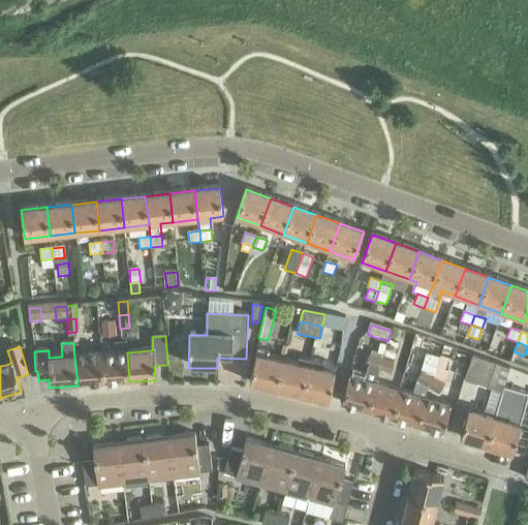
[(275,391),(282,361),(269,358),(270,352),(257,349),(249,384),(275,391)]
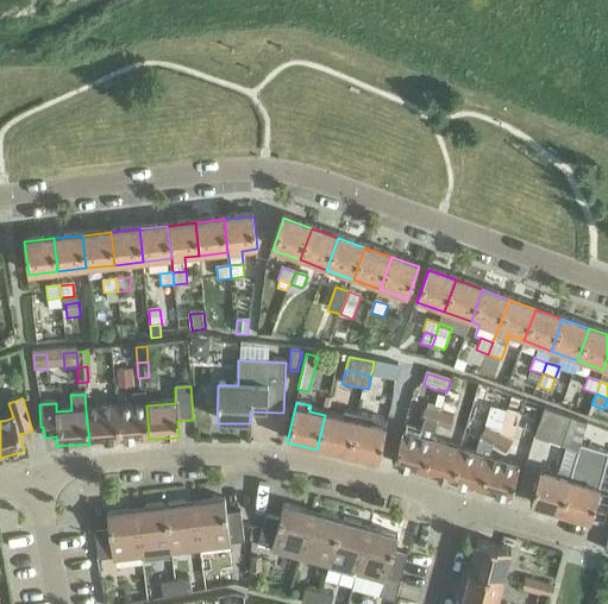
[(146,406),(117,408),(119,441),(149,439),(146,406)]
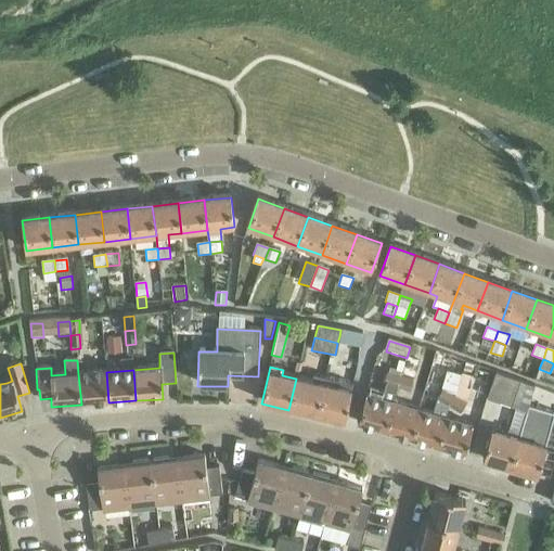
[(108,402),(106,372),(78,374),(81,405),(108,402)]
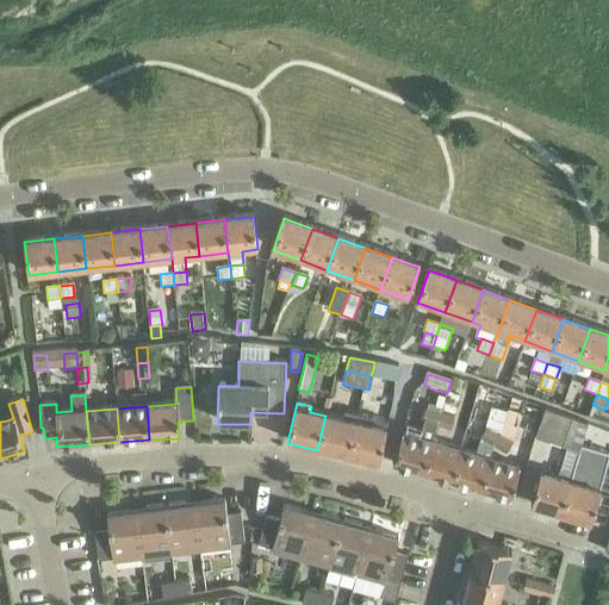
[(436,425),(440,416),(426,411),(422,422),(426,422),(420,440),(402,435),(392,466),(422,475),(432,443),(436,425)]
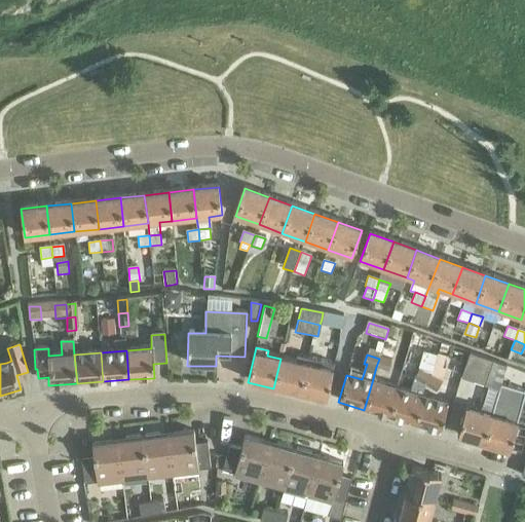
[(502,384),(508,367),(491,362),(470,355),(462,380),(488,387),(500,390),(501,385),(502,384)]
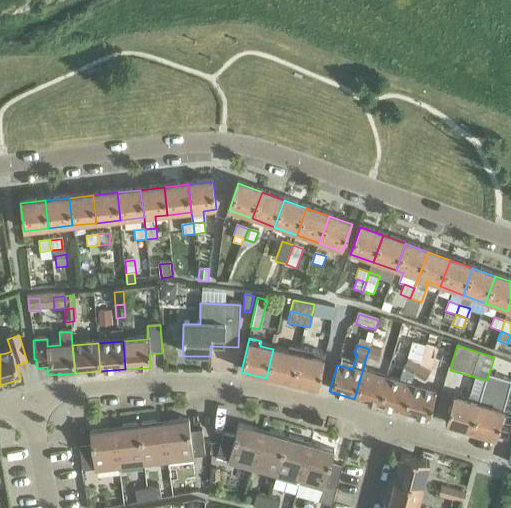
[(419,368),(415,375),(425,381),(429,374),(433,361),(430,360),(433,348),(425,346),(422,358),(422,359),(419,368)]
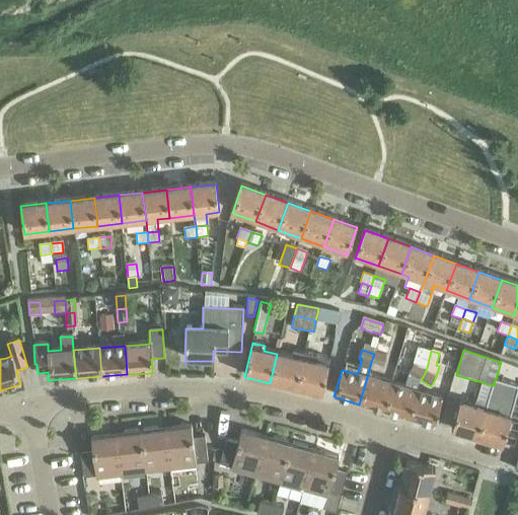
[(277,354),(270,383),(296,390),(303,356),(291,353),(290,357),(277,354)]
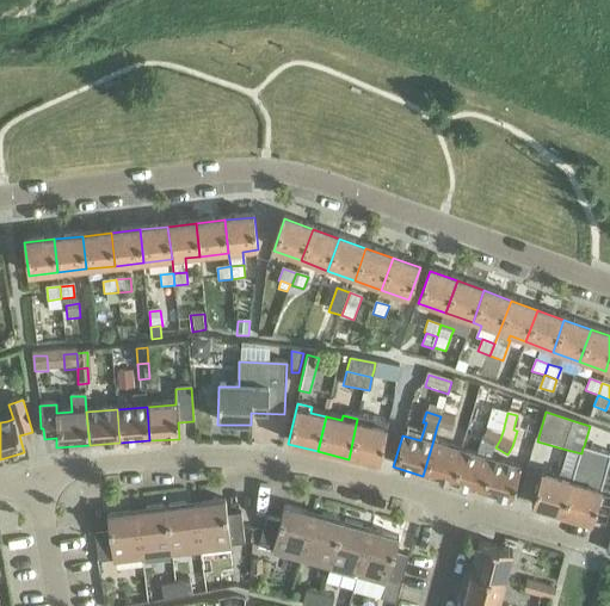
[(441,416),(437,426),(453,431),(455,420),(441,416)]
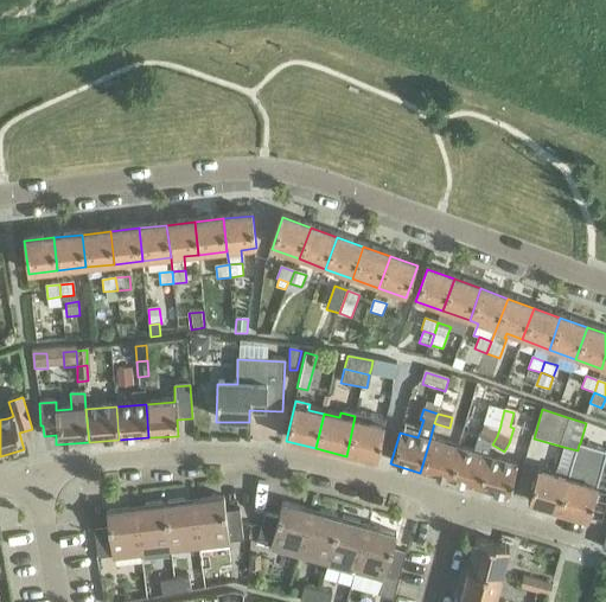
[(387,424),(355,416),(346,456),(377,463),(387,424)]
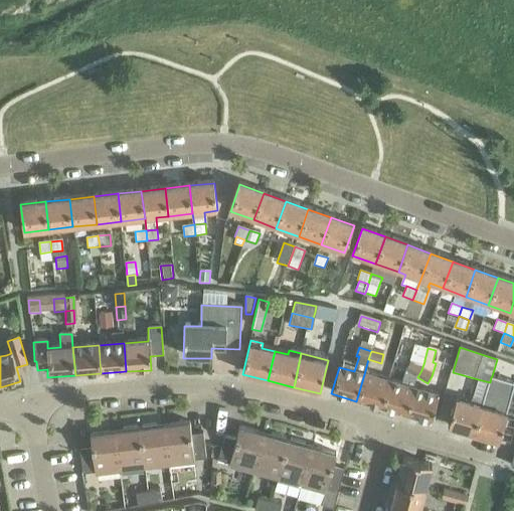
[(412,356),(410,363),(405,370),(401,384),(388,381),(380,407),(406,415),(414,388),(417,377),(421,370),(424,361),(412,356)]
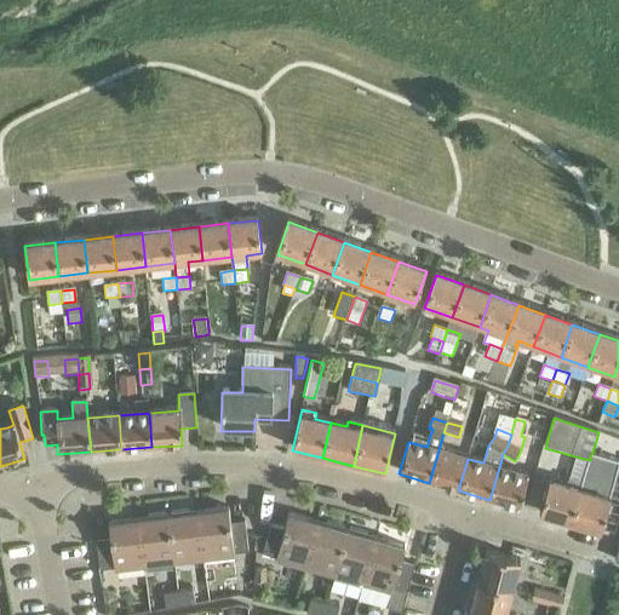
[(439,450),(429,483),(458,490),(468,459),(439,450)]
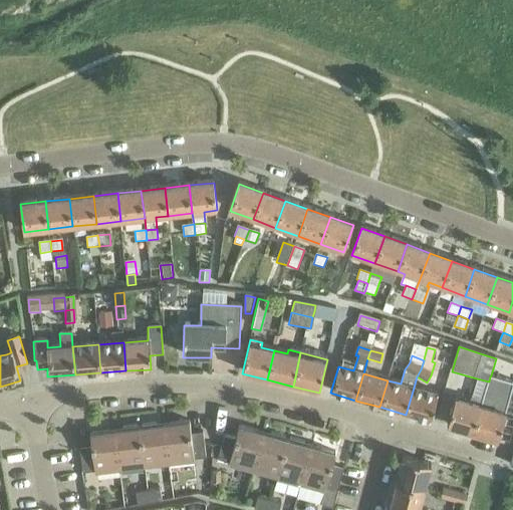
[(484,401),(483,401),(473,434),(498,442),(512,392),(512,384),(490,376),(489,381),(484,401)]
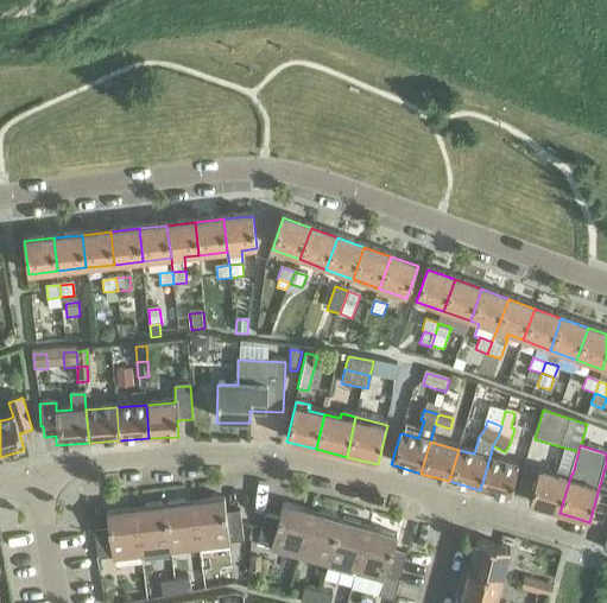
[(560,513),(571,474),(573,474),(579,451),(564,448),(556,476),(539,471),(529,505),(560,513)]
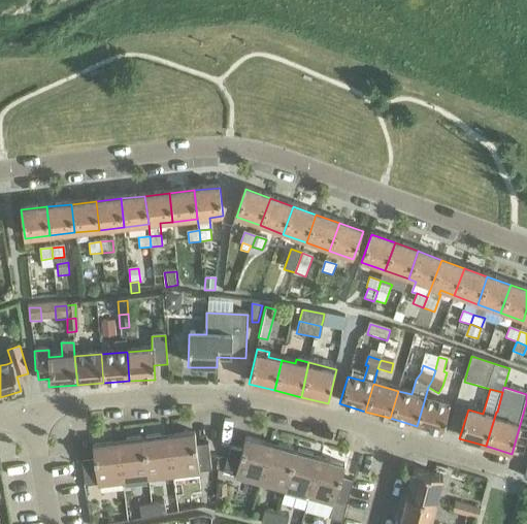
[(450,405),(425,398),(417,426),(441,432),(450,405)]
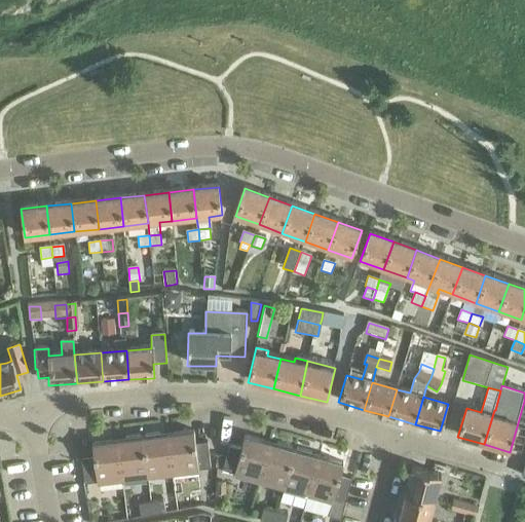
[(169,436),(174,477),(199,474),(198,471),(211,470),(208,444),(195,446),(194,433),(169,436)]
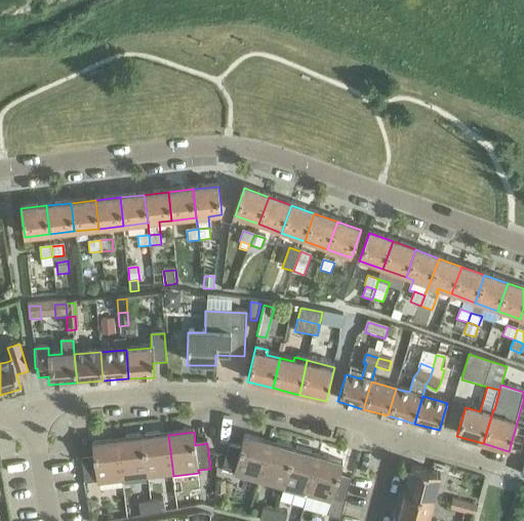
[(173,476),(168,435),(143,438),(148,479),(173,476)]
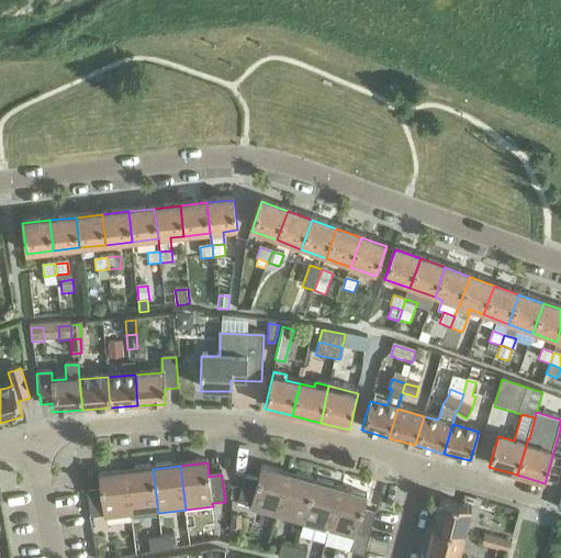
[(277,519),(288,476),(261,468),(258,481),(245,478),(238,504),(250,508),(249,511),(277,519)]
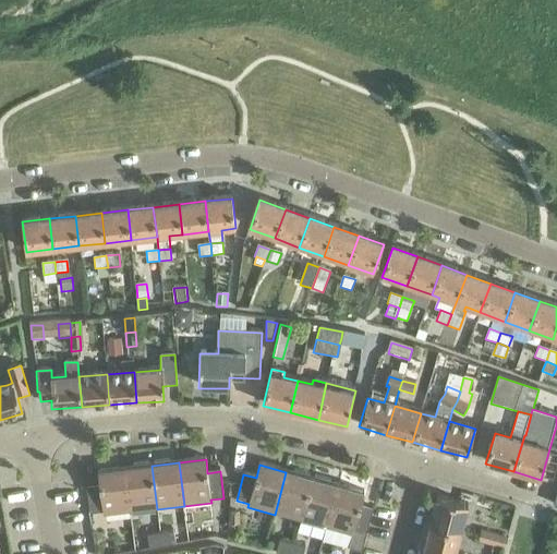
[(157,509),(152,466),(125,469),(131,513),(157,509)]
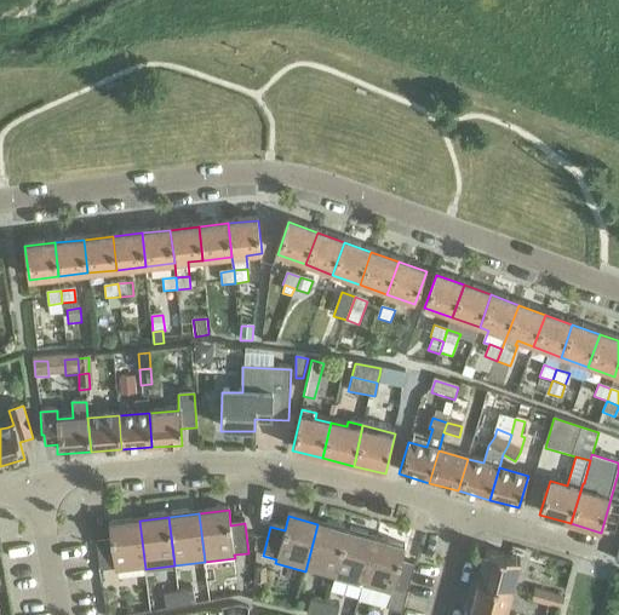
[(145,569),(139,521),(109,526),(110,540),(97,541),(101,572),(114,569),(115,573),(145,569)]
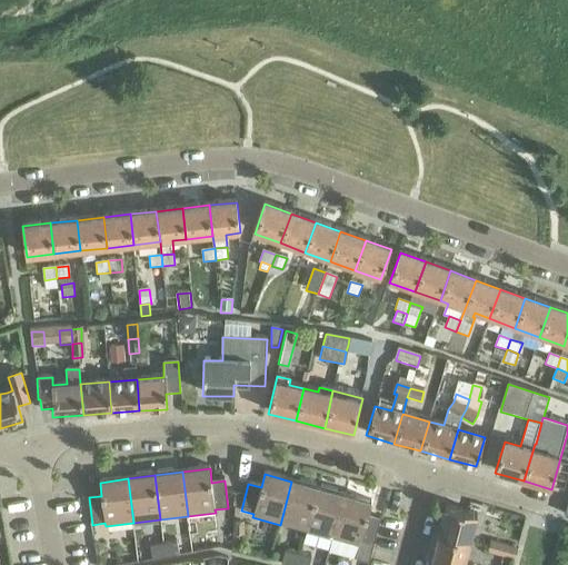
[(318,488),(291,482),(280,525),(306,532),(318,488)]
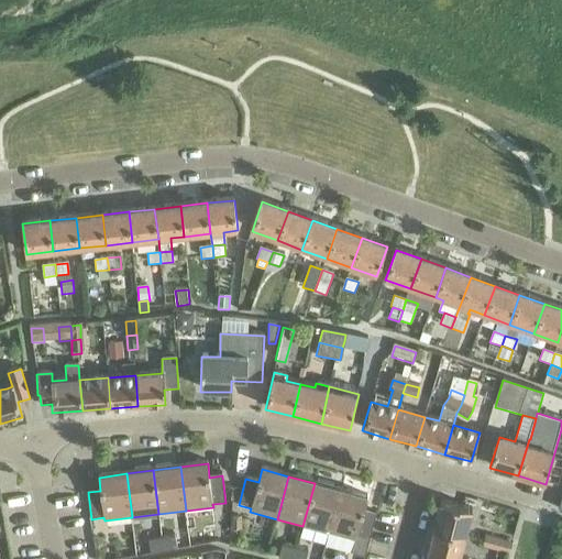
[(341,491),(315,483),(302,526),(329,534),(341,491)]
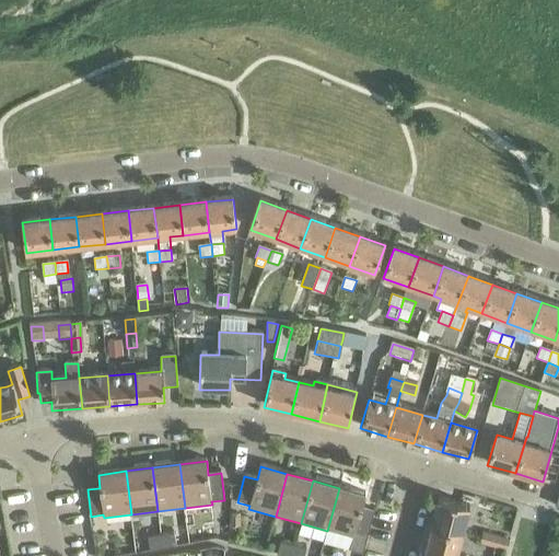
[(365,496),(339,488),(327,531),(353,537),(350,552),(363,555),(374,512),(362,508),(365,496)]
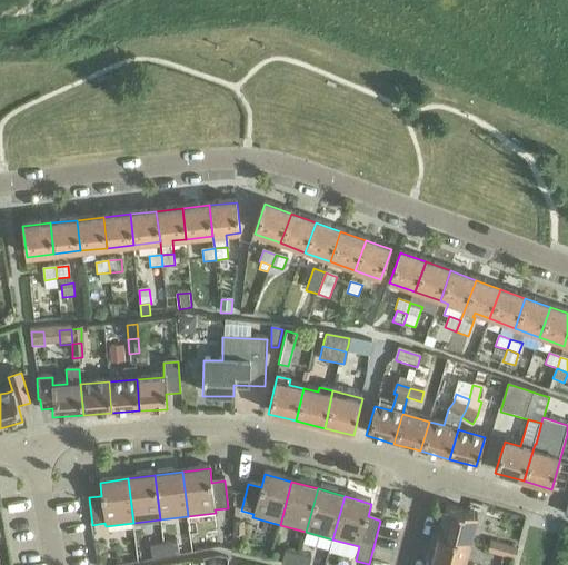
[(440,534),(471,543),(479,515),(448,507),(440,534)]
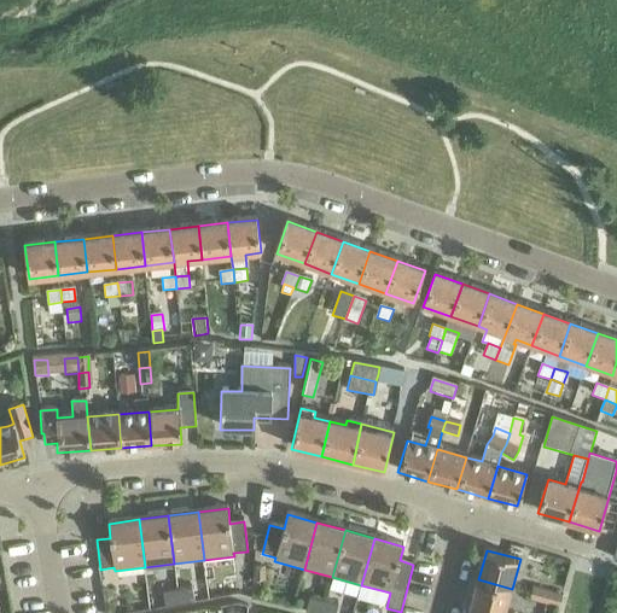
[(255,567),(254,582),(265,582),(266,568),(255,567)]
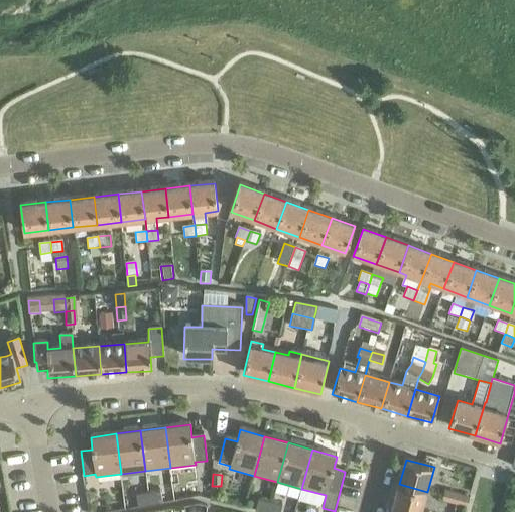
[(399,484),(393,509),(402,511),(421,511),(427,492),(399,484)]
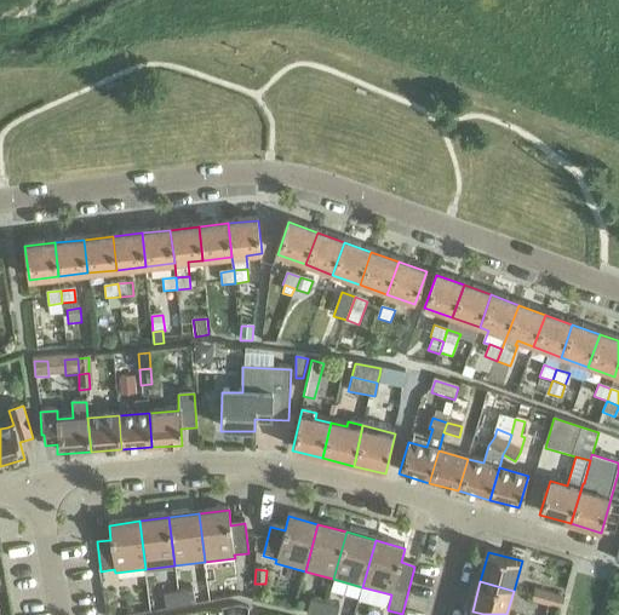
[(178,593),(181,608),(195,605),(193,591),(178,593)]
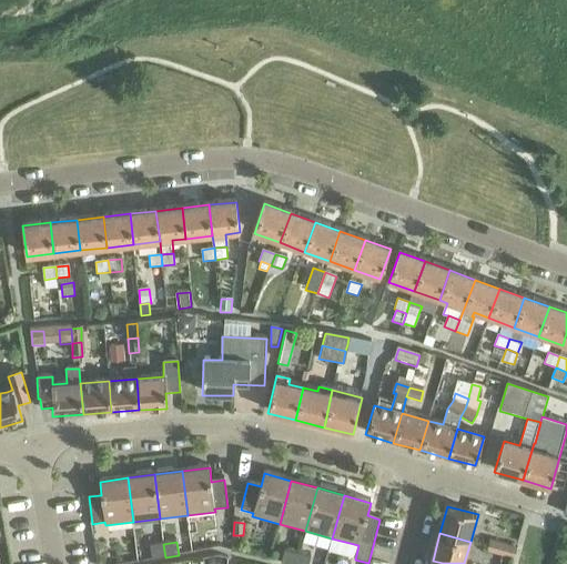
[(502,555),(504,545),(490,542),(488,551),(502,555)]
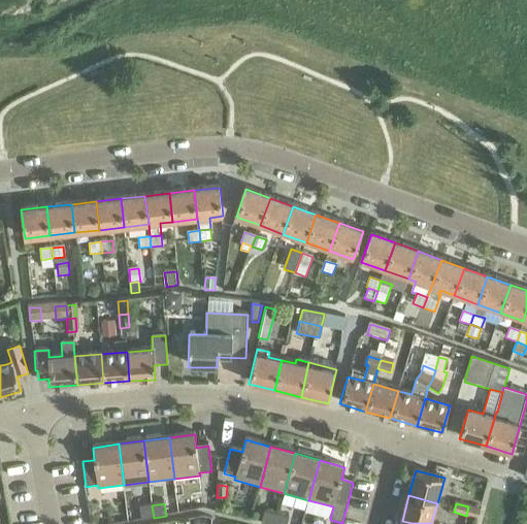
[(154,518),(152,505),(139,508),(141,521),(154,518)]
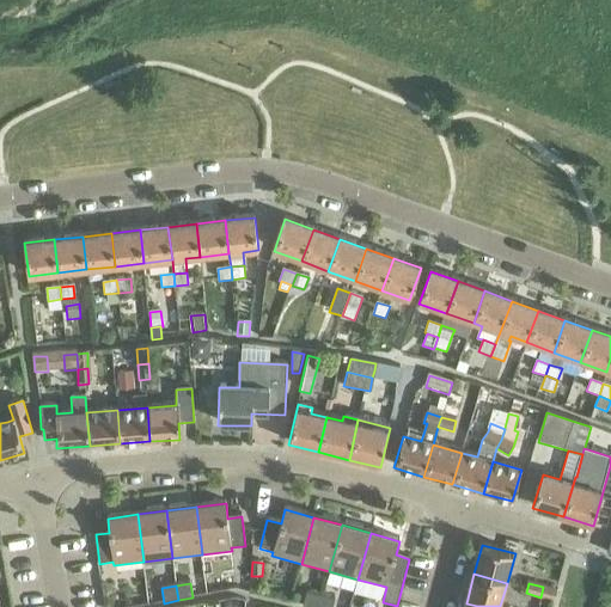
[(557,590),(543,587),(541,598),(555,601),(557,590)]
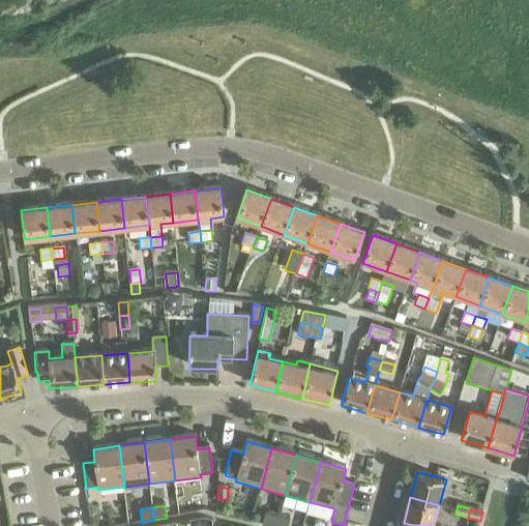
[(275,525),(277,517),(265,514),(262,525),(275,525)]
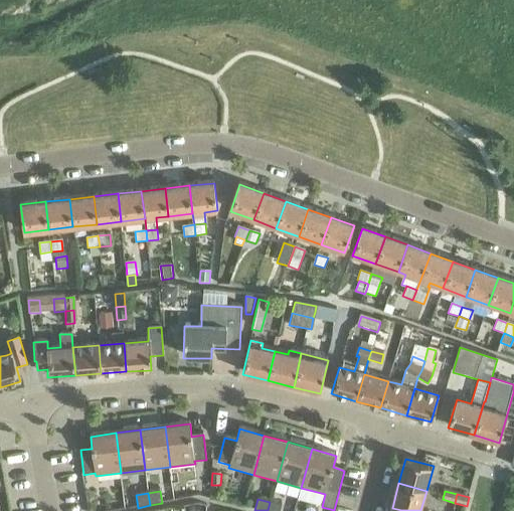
[(280,510),(282,505),(270,502),(268,510),(280,510)]
